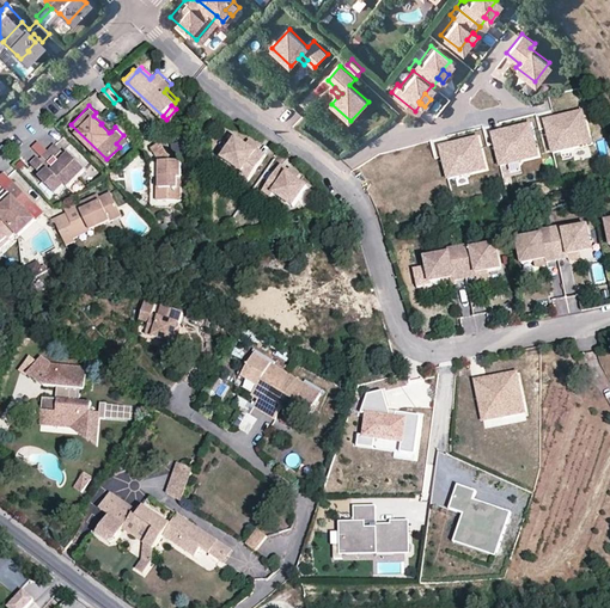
[(581,111),(562,116),(562,117),(569,147),(589,142),(581,111)]
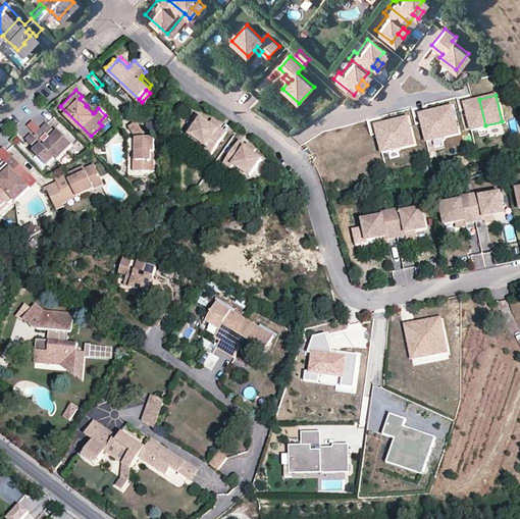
[(463,104),(469,131),(485,126),(485,125),(479,100),(463,104)]
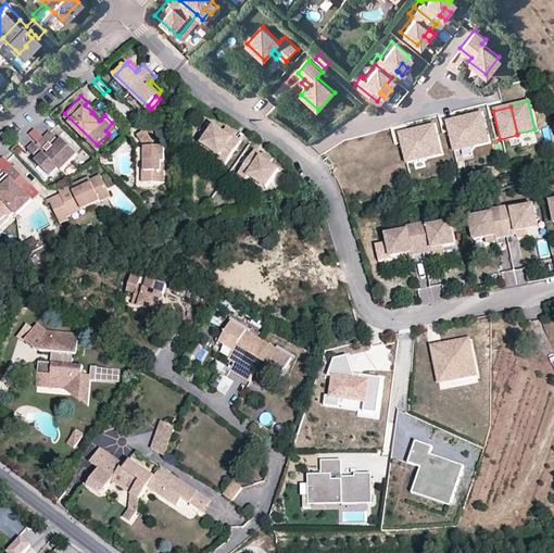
[(92,112),(91,113),(99,121),(101,120),(93,112),(92,112)]
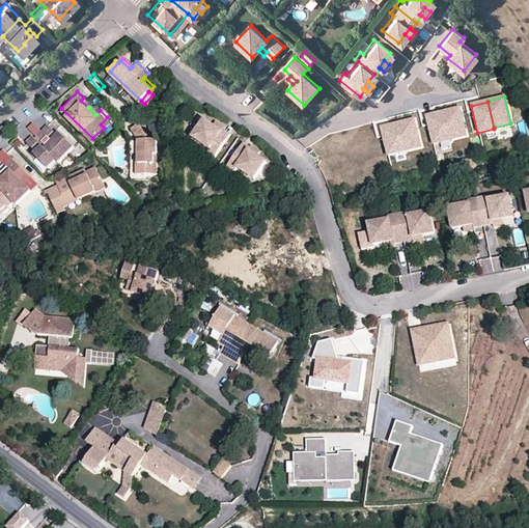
[(457,107),(442,110),(442,111),(448,137),(464,134),(457,107)]
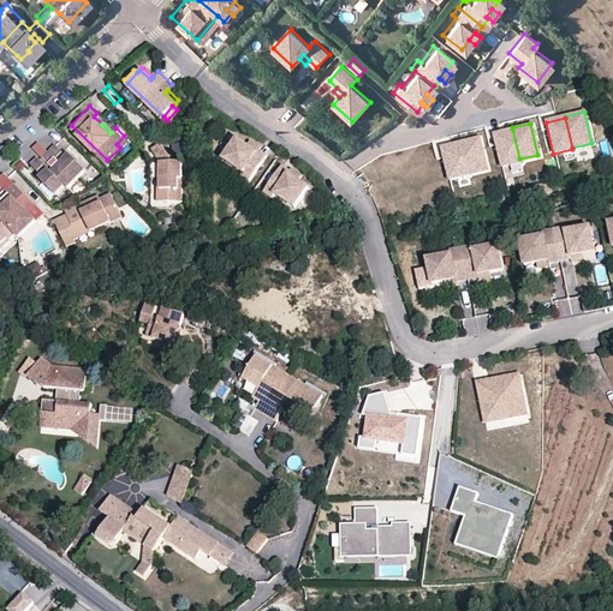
[(512,129),(493,133),(500,165),(519,160),(519,159),(512,129)]
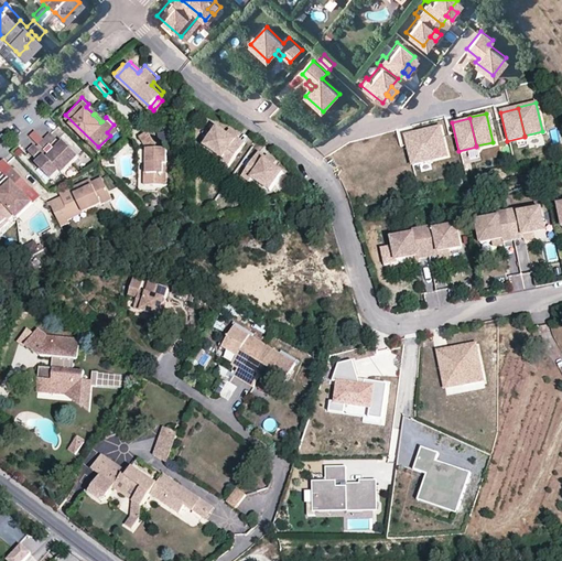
[(118,128),(114,125),(107,132),(110,136),(118,128)]
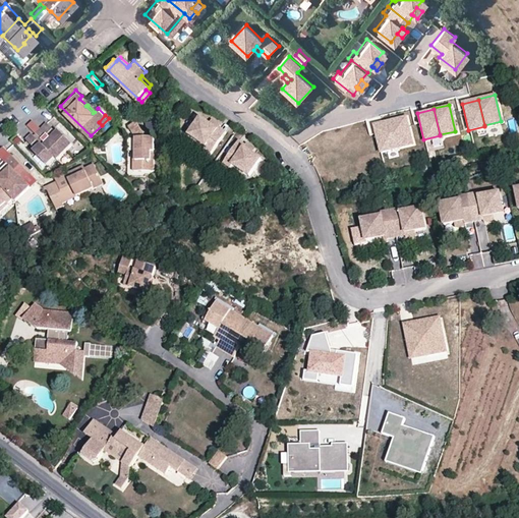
[(211,153),(224,135),(217,130),(219,128),(211,122),(202,115),(189,132),(206,145),(204,148),(211,153)]
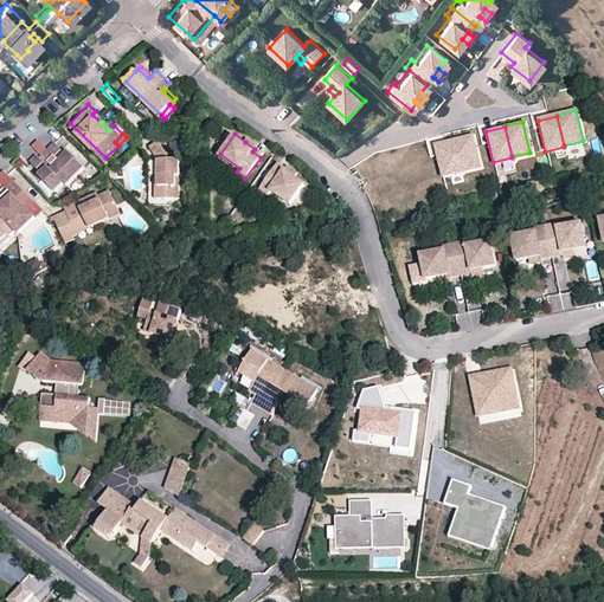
[(469,134),(450,138),(451,140),(457,169),(476,164),(469,134)]
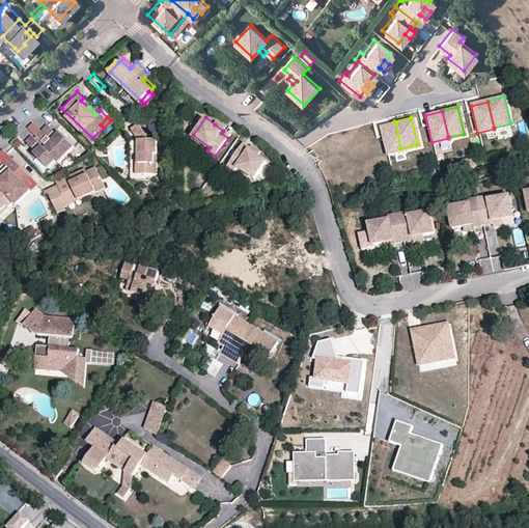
[(30,126),(38,134),(43,130),(34,120),(30,126)]
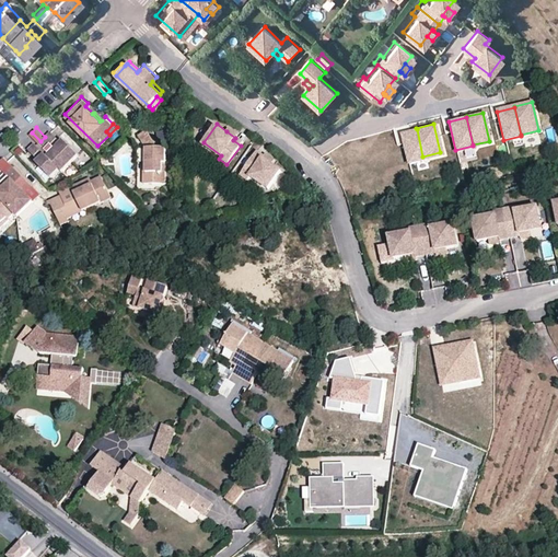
[(149,146),(147,161),(146,164),(144,182),(164,183),(173,158),(166,146),(159,146),(148,128),(140,132),(144,138),(149,146)]
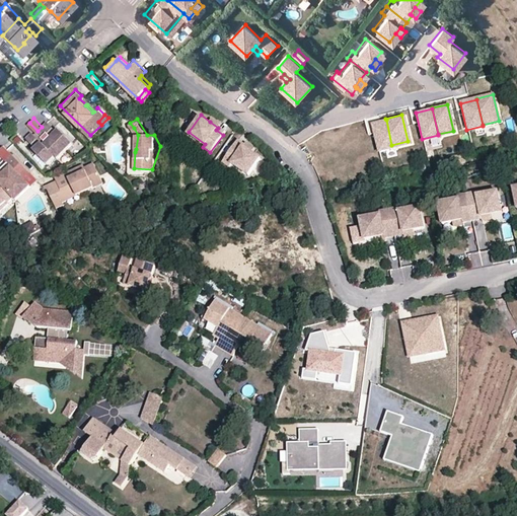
[(160,128),(159,119),(145,122),(147,132),(154,132),(160,128)]
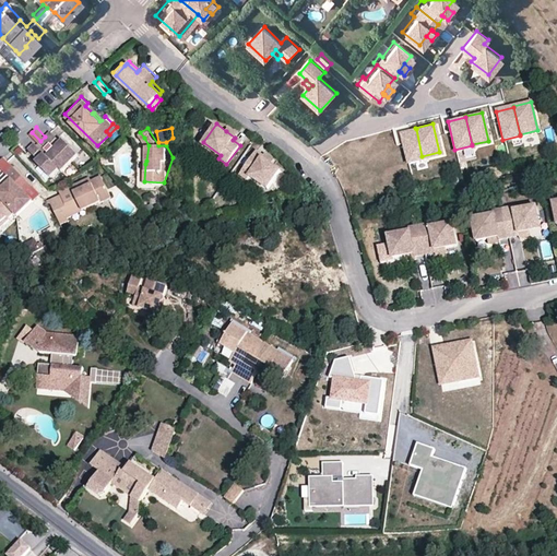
[(233,140),(240,145),(244,141),(237,137),(238,134),(229,128),(226,131),(235,138),(233,140)]
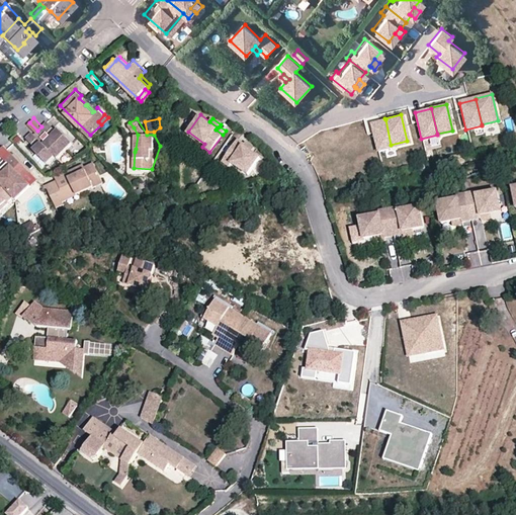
[(385,119),(369,123),(375,150),(391,146),(391,145),(385,119)]
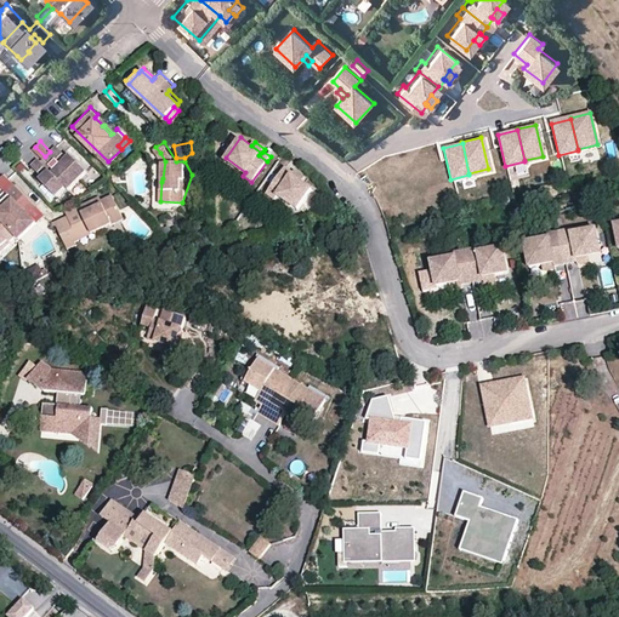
[(71,187),(89,169),(73,152),(69,155),(58,144),(50,152),(45,156),(54,165),(50,169),(41,160),(40,158),(34,164),(43,173),(39,177),(56,194),(67,184),(71,187)]
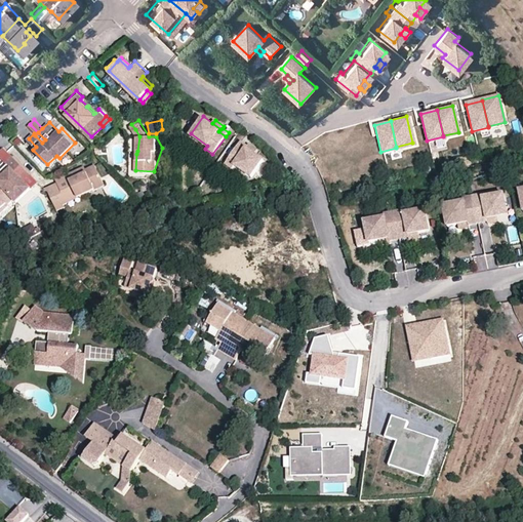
[(35,135),(42,143),(45,139),(38,132),(35,135)]
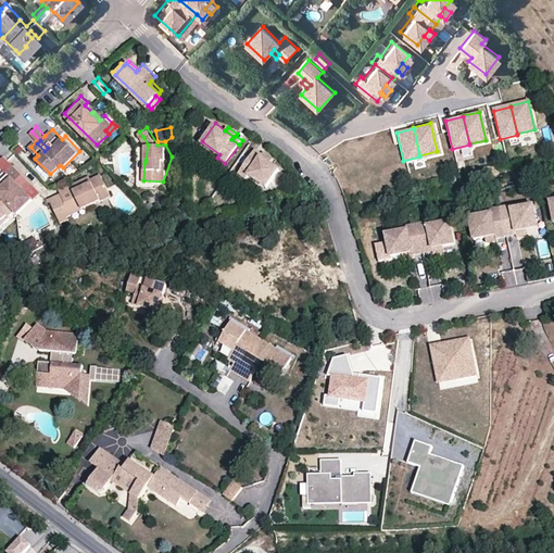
[(262,154),(255,150),(252,154),(259,159),(261,156),(269,163),(272,159),(263,152),(262,154)]
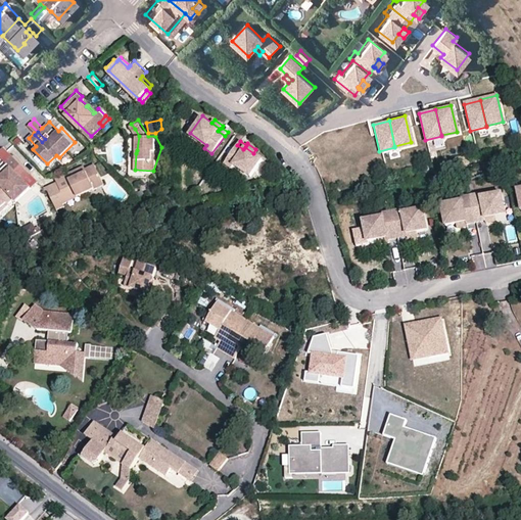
[(243,149),(237,145),(224,162),(231,168),(233,164),(249,177),(263,160),(253,153),(245,147),(243,149)]
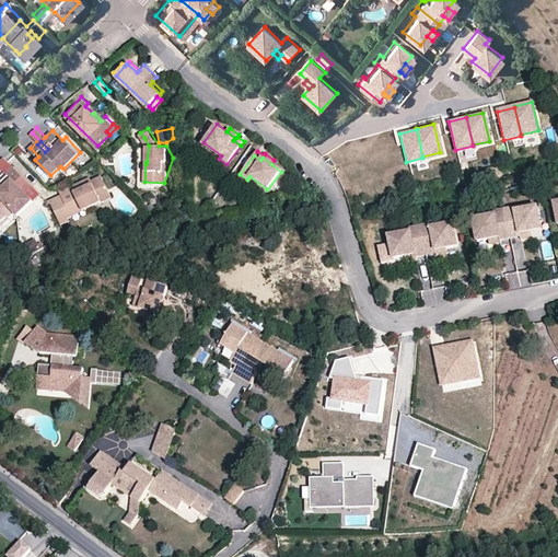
[(8,172),(12,176),(7,182),(1,178),(0,180),(0,194),(11,205),(18,198),(25,206),(34,197),(26,190),(33,183),(13,163),(6,171),(8,172)]
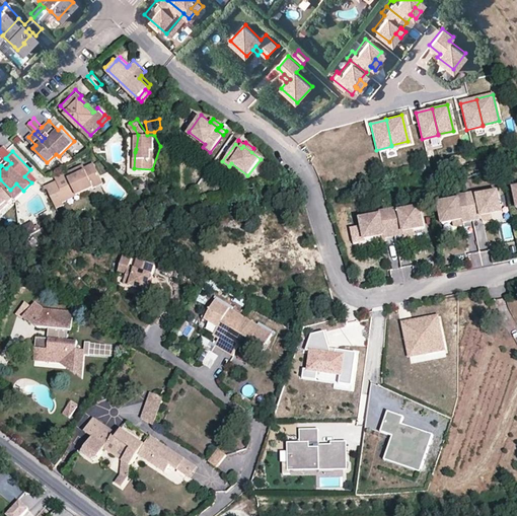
[(11,163),(7,159),(1,165),(6,168),(11,163)]
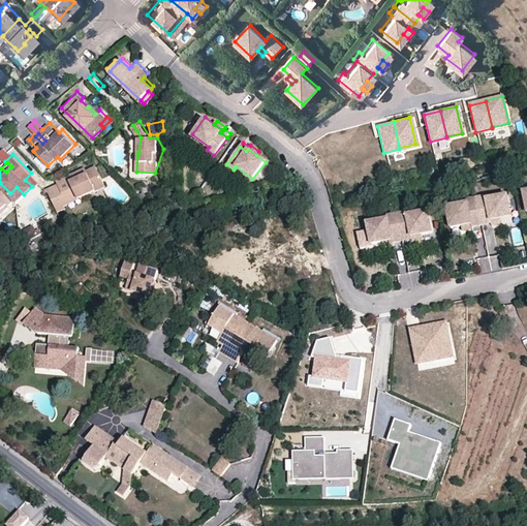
[(84,163),(66,172),(76,193),(101,181),(92,162),(85,165),(84,163)]
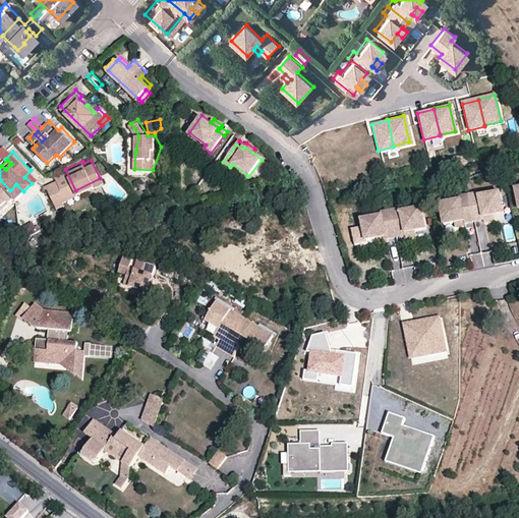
[(56,176),(64,196),(75,190),(65,169),(55,174),(56,176)]
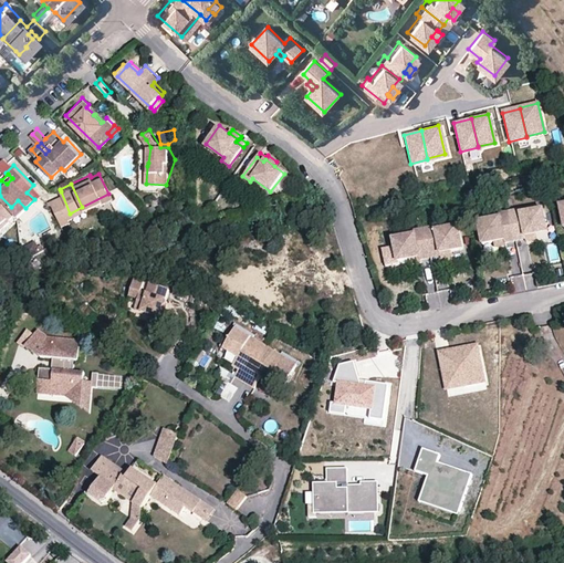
[(52,202),(61,220),(68,217),(66,215),(70,214),(61,191),(47,198),(52,202)]
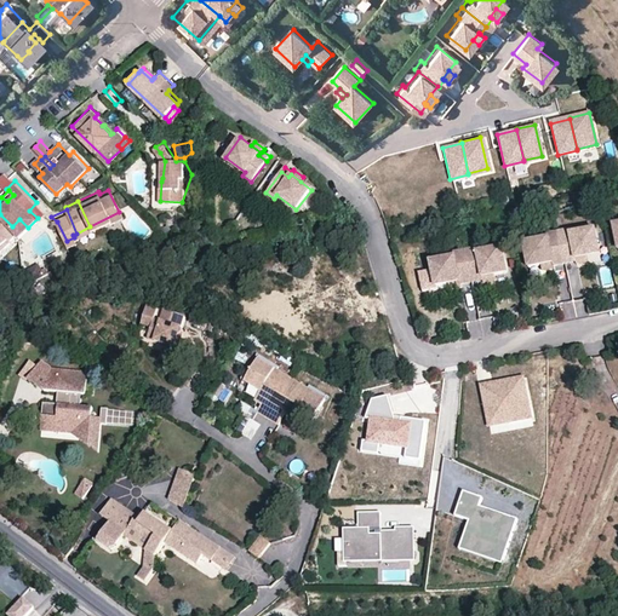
[(13,241),(11,239),(18,232),(17,230),(12,226),(0,214),(0,254),(13,241)]
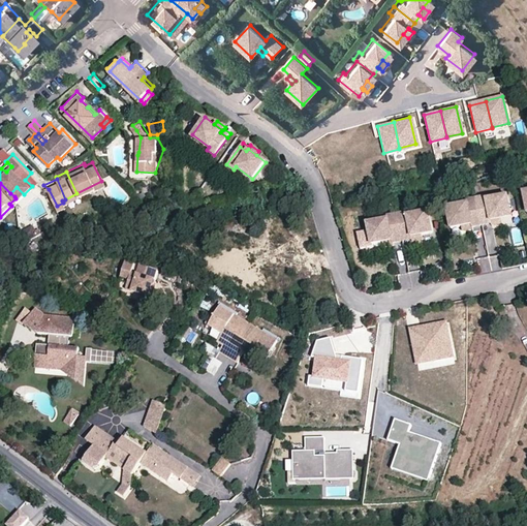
[(19,200),(24,194),(17,187),(10,193),(14,196),(16,198),(19,200)]
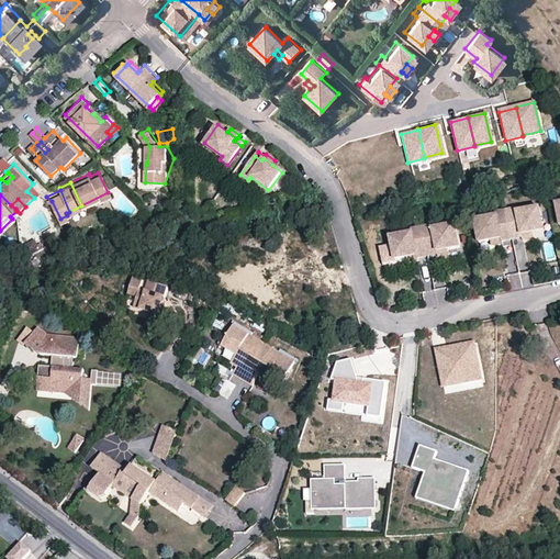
[(515,210),(504,211),(510,239),(519,237),(519,235),(530,233),(541,231),(537,209),(515,213),(515,210)]
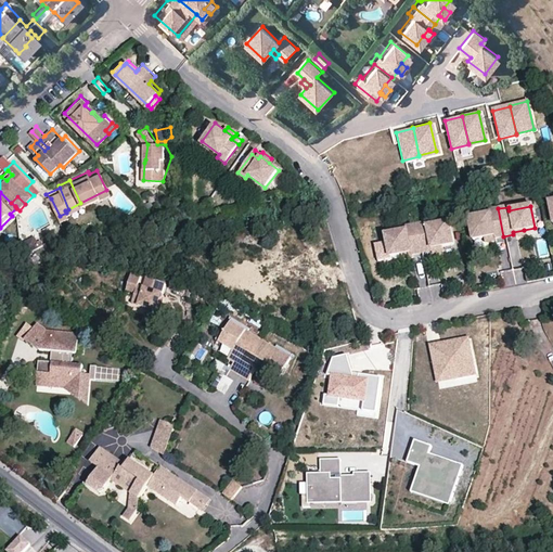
[(503,236),(498,208),(488,210),(488,214),(466,217),(471,240),(481,238),(492,235),(493,239),(503,236)]
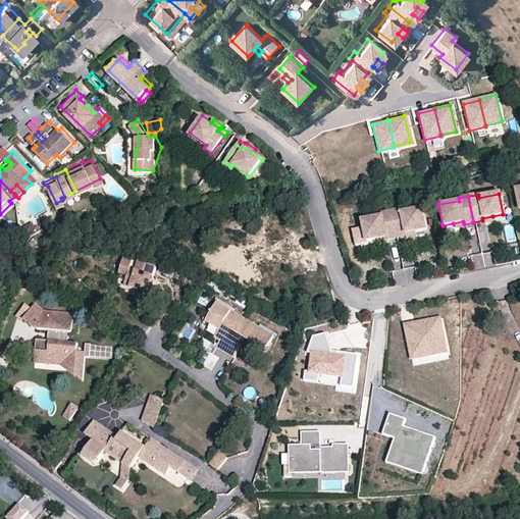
[(400,211),(390,213),(395,239),(404,238),(405,238),(404,235),(414,234),(424,230),(420,211),(401,214),(400,211)]
